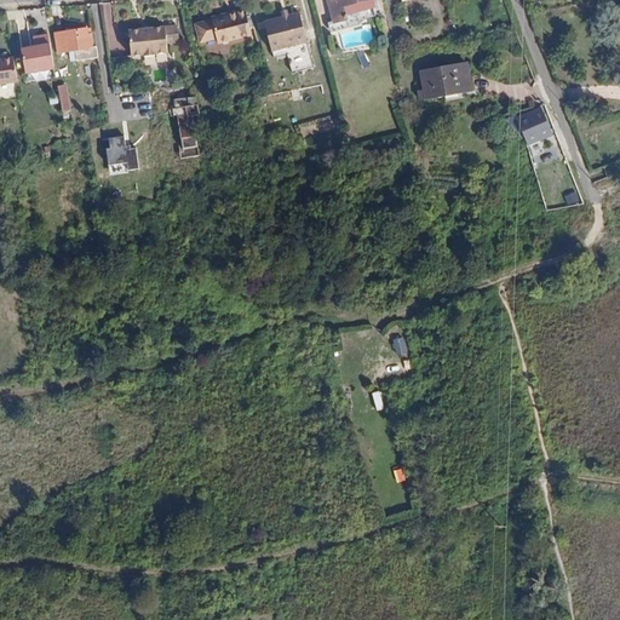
[(334,23),(329,6),(323,9),(329,33),(349,27),(348,23),(375,16),(369,0),(367,0),(344,7),(348,19),(334,23)]
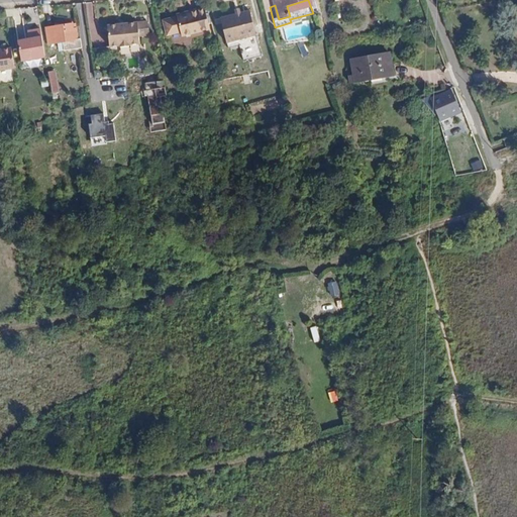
[(273,0),(275,5),(279,19),(290,16),(287,6),(306,0),(273,0)]
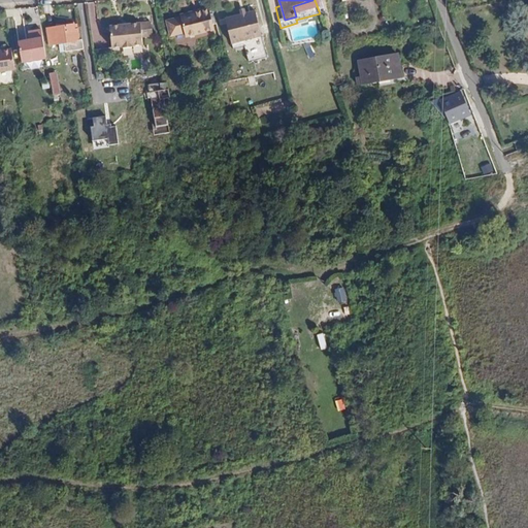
[(168,22),(210,15),(208,8),(194,12),(195,15),(182,19),(168,22)]
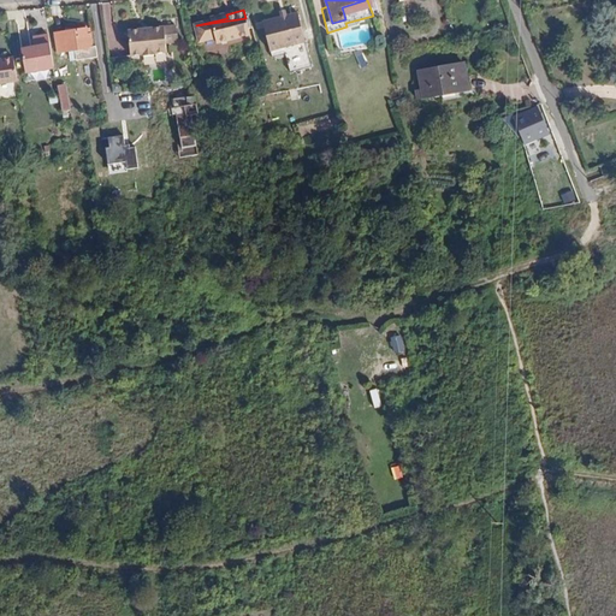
[(284,48),(285,55),(290,72),(312,66),(297,15),(262,23),(271,53),(284,48)]
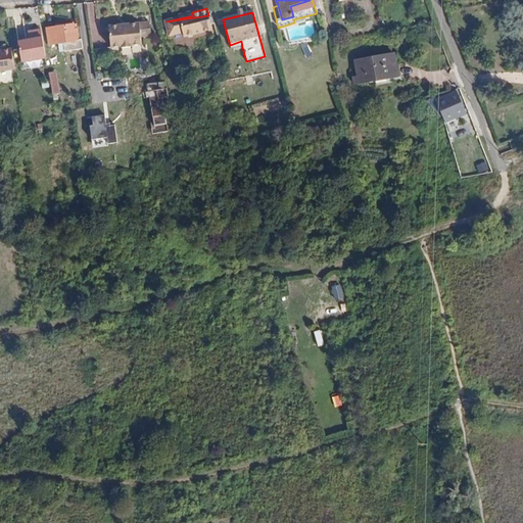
[(212,31),(208,15),(167,21),(170,37),(184,33),(185,38),(212,31)]
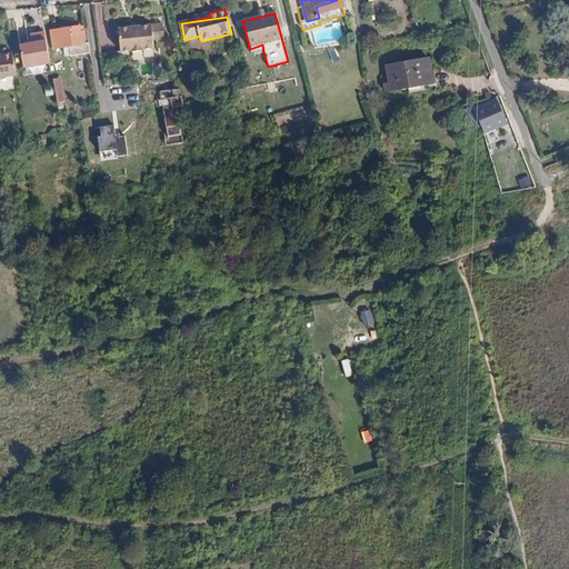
[(153,49),(151,25),(118,28),(120,51),(131,50),(131,51),(141,50),(142,49),(153,49)]
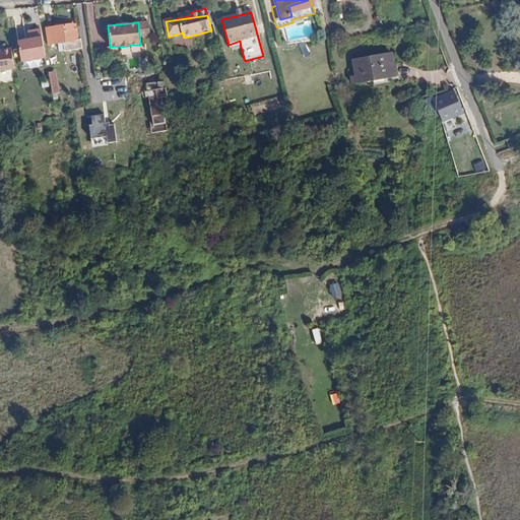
[(74,29),(73,23),(46,28),(49,45),(78,40),(76,29),(74,29)]
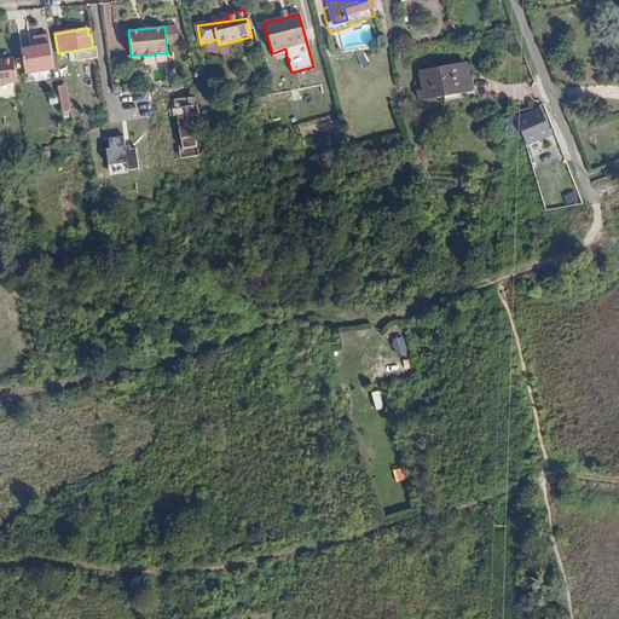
[(53,62),(50,45),(48,32),(33,34),(34,42),(21,45),(24,68),(53,62)]
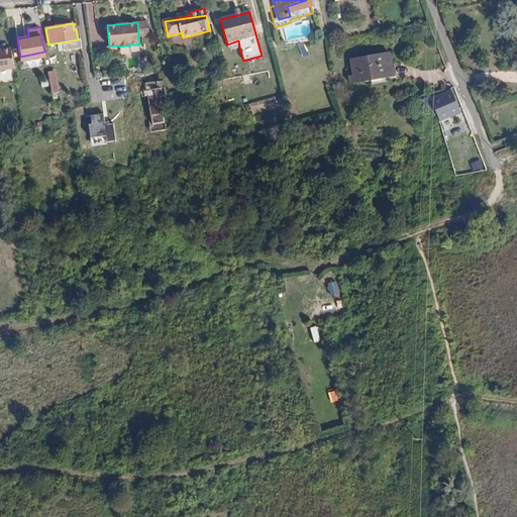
[(0,70),(14,69),(11,48),(0,49),(0,70)]
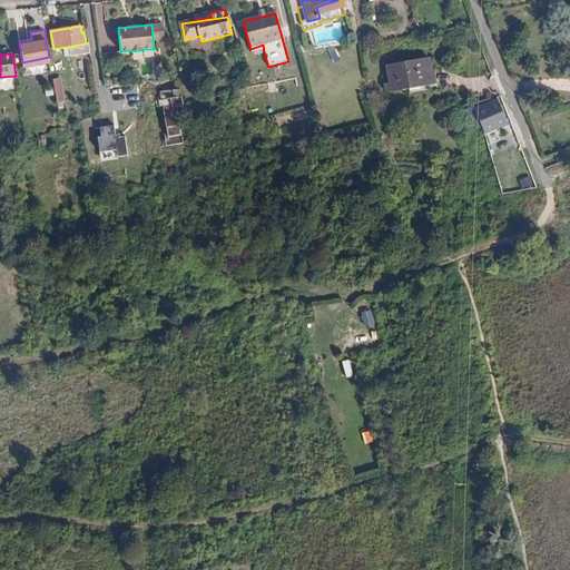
[(434,84),(430,58),(386,66),(390,84),(384,85),(385,92),(434,84)]
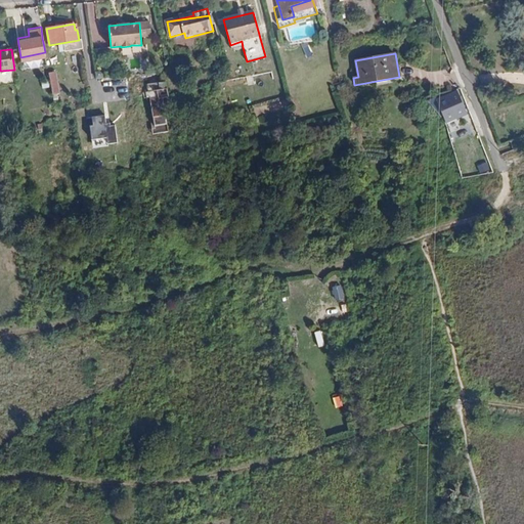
[(51,86),(53,95),(59,94),(55,72),(49,73),(50,81),(51,86)]
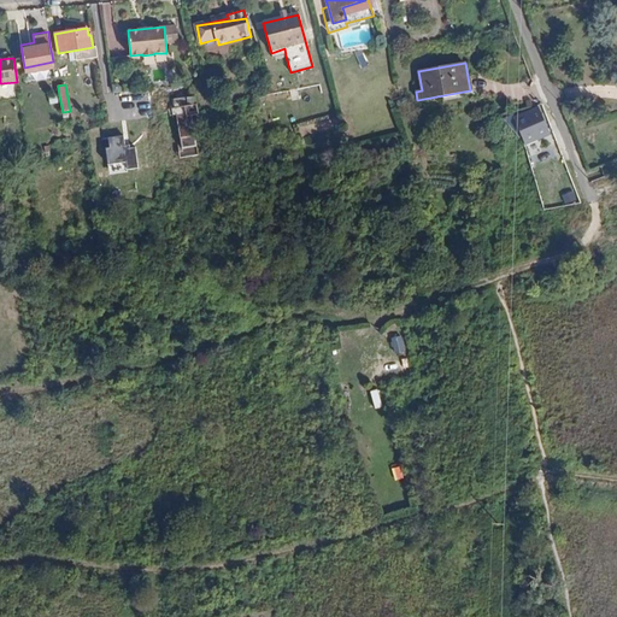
[(198,97),(176,98),(178,156),(198,156),(197,113),(199,113),(198,97)]
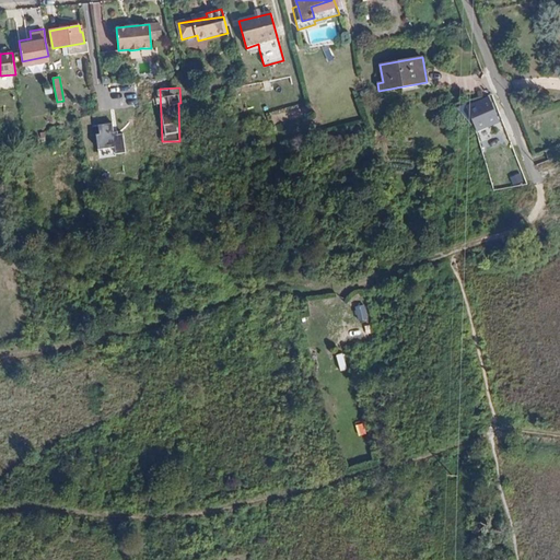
[(465,101),(454,106),(467,124),(491,114),(485,96),(477,98),(478,100),(467,104),(465,101)]
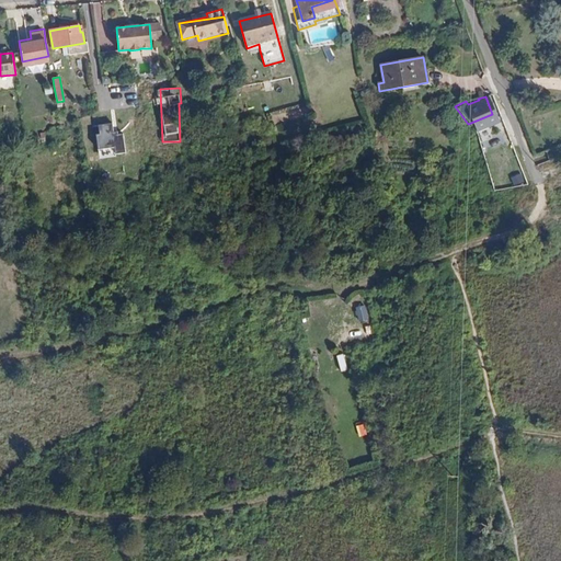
[(96,134),(100,158),(128,153),(125,134),(116,135),(115,123),(100,125),(101,134),(96,134)]
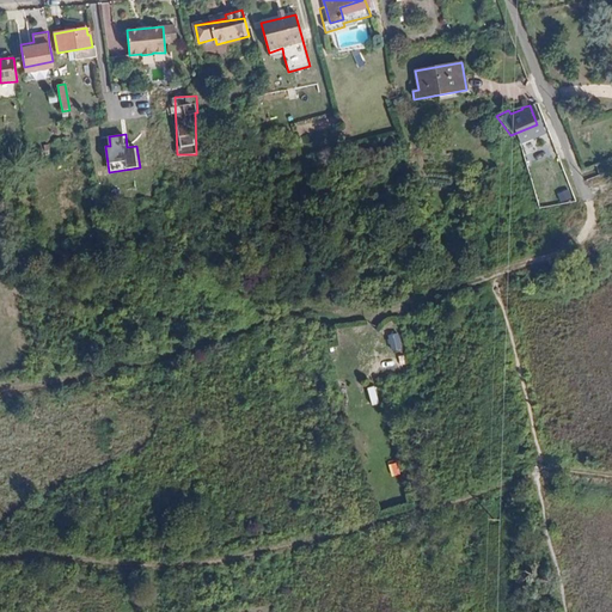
[(570,189),(560,194),(563,203),(574,200),(570,189)]
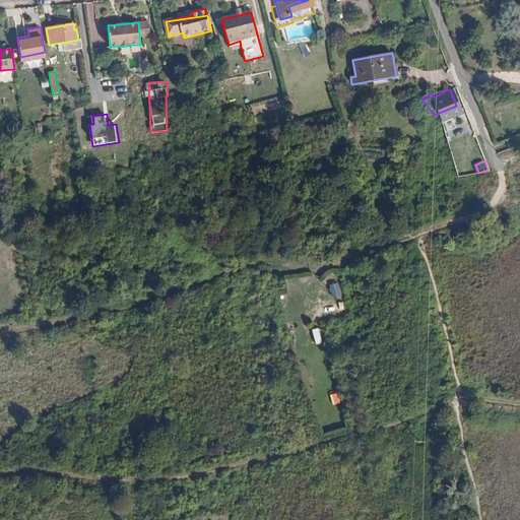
[(340,283),(330,284),(332,299),(342,297),(340,283)]
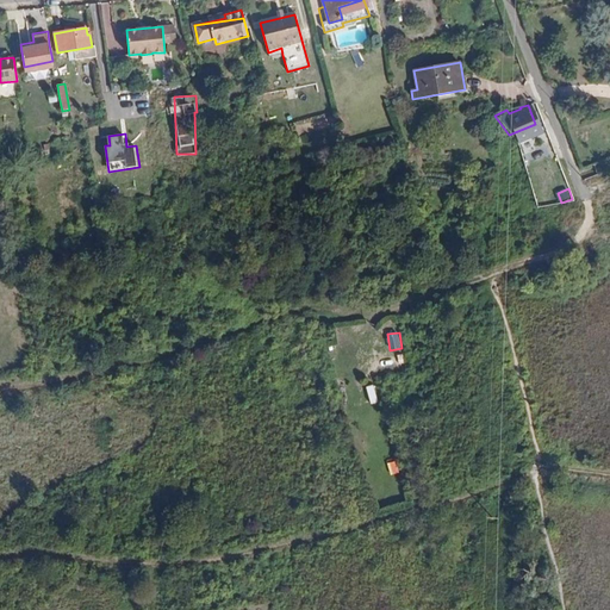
[(379,373),(399,367),(397,360),(377,365),(379,373)]
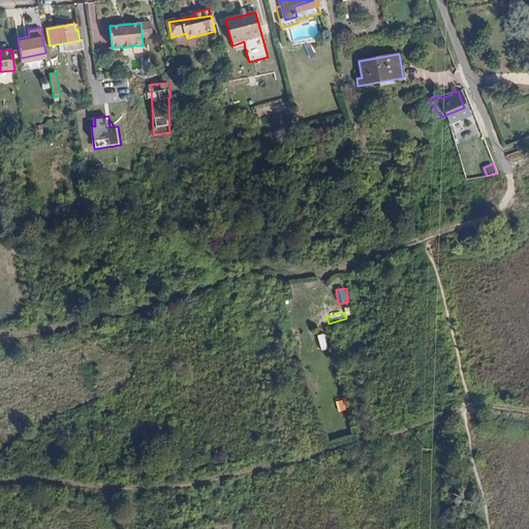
[(322,350),(329,349),(325,334),(318,335),(322,350)]
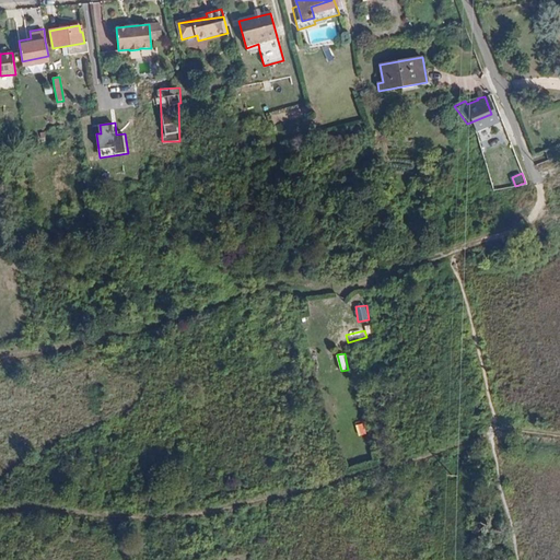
[(360,435),(368,434),(365,423),(358,424),(360,435)]
